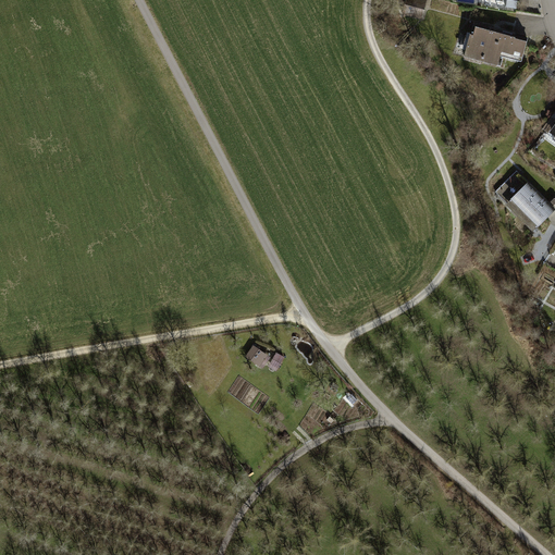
[(420,22),(426,2),(418,0),(404,0),(399,16),(420,22)]
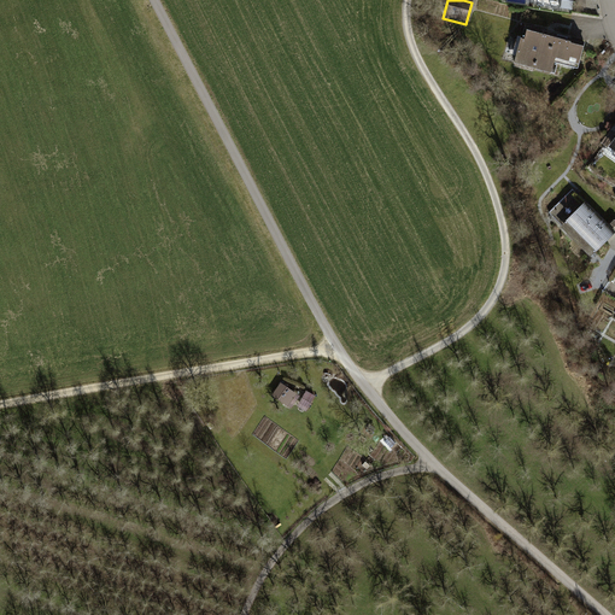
[(573,3),(560,1),(558,11),(570,12),(573,3)]
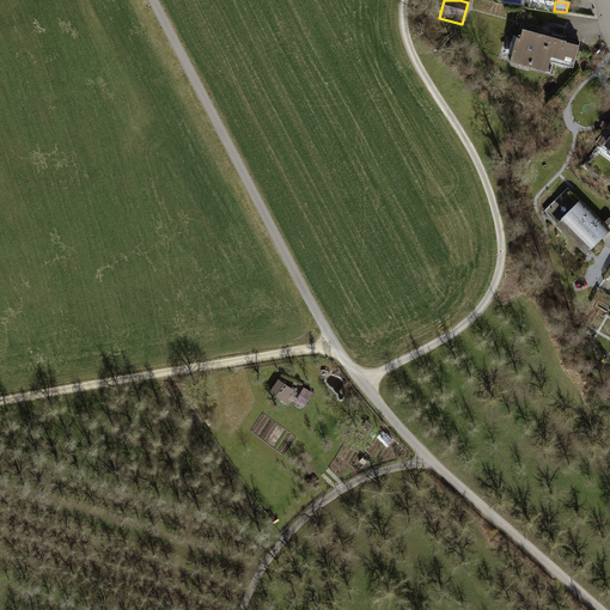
[(520,28),(517,41),(514,40),(508,65),(546,74),(548,63),(571,71),(578,43),(520,28)]
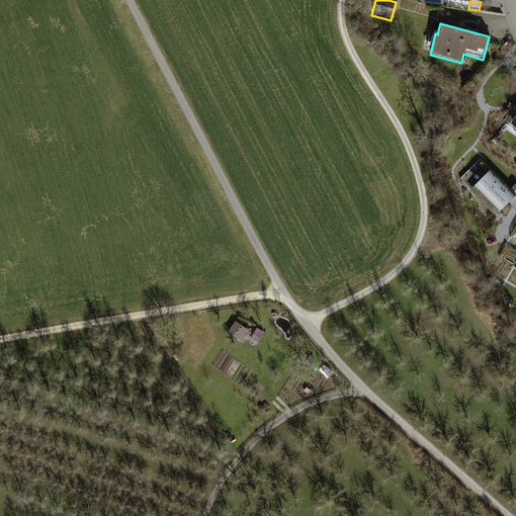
[(515,194),(485,163),(463,184),(495,216),(515,194)]
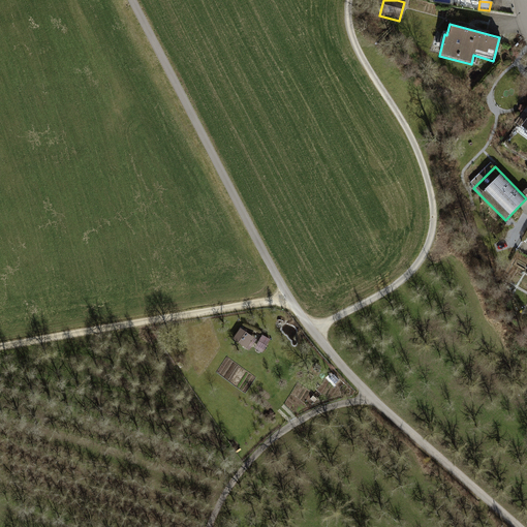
[(235,339),(249,349),(256,338),(241,329),(235,339)]
